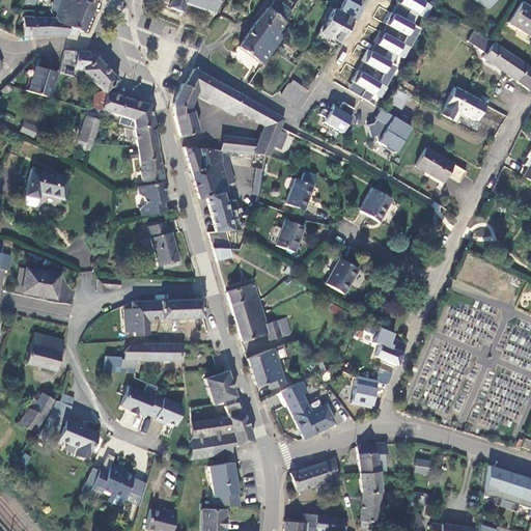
[(80,32),(90,4),(81,0),(59,0),(51,20),(73,29),(80,32)]
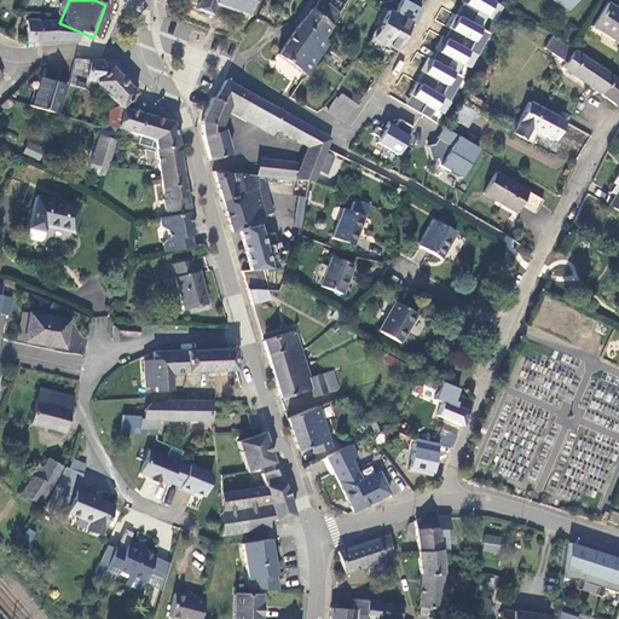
[(198,0),(200,0),(196,11),(210,16),(214,5),(229,11),(229,13),(232,15),(233,12),(246,17),(247,18),(249,18),(248,13),(252,0),(198,0)]
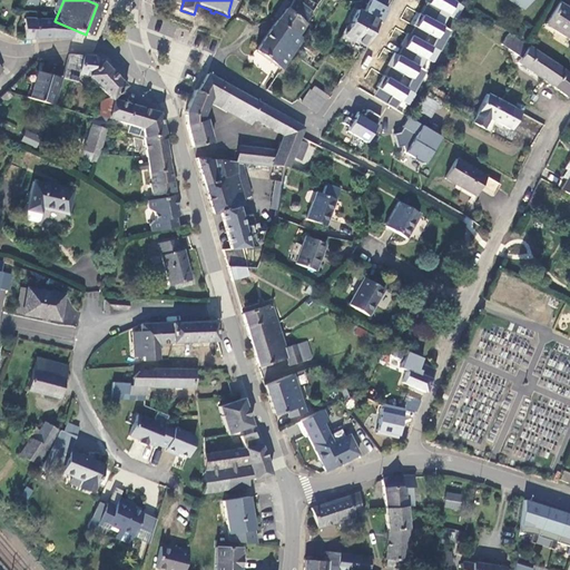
[(373,96),(404,112),(431,61),(434,64),(452,30),(444,26),(449,16),(455,19),(463,3),(458,0),(424,0),(424,2),(428,5),(422,15),(415,11),(410,23),(438,38),(434,45),(409,31),(399,49),(396,48),(387,66),(412,79),(410,85),(385,72),(373,96)]
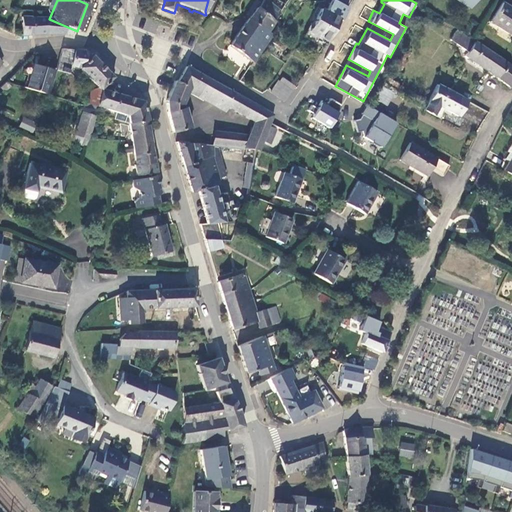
[(511,8),(504,3),(491,22),(511,35),(511,8)]
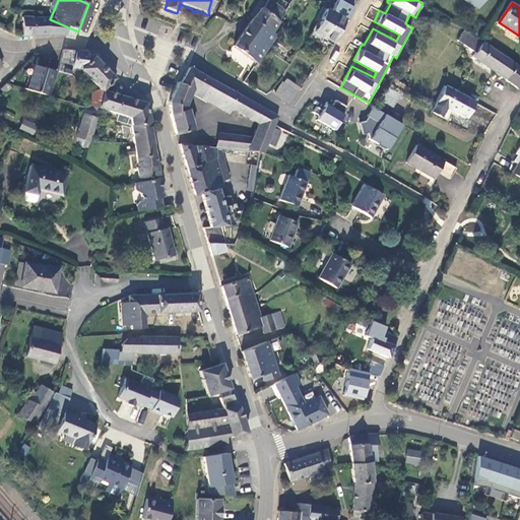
[(275,34),(270,30),(278,19),(260,7),(252,17),(233,45),(256,61),(275,34)]
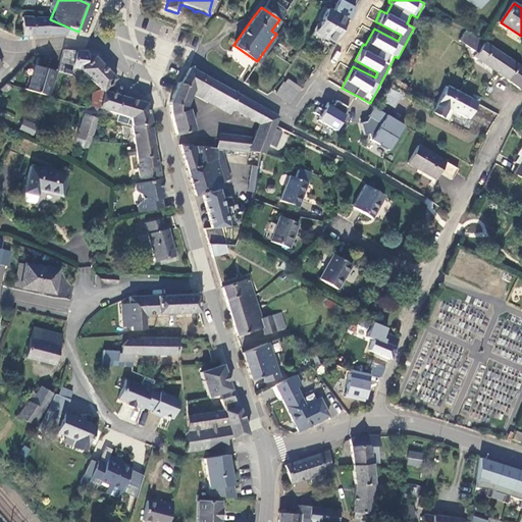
[(346,18),(328,9),(315,32),(330,41),(332,42),(346,18)]
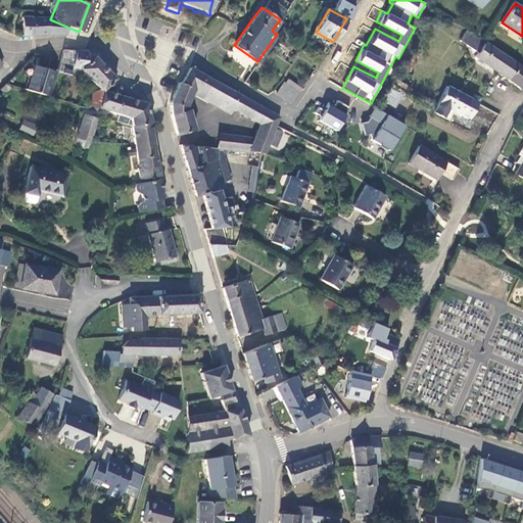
[(21,35),(69,35),(72,29),(50,19),(22,18),(21,35)]
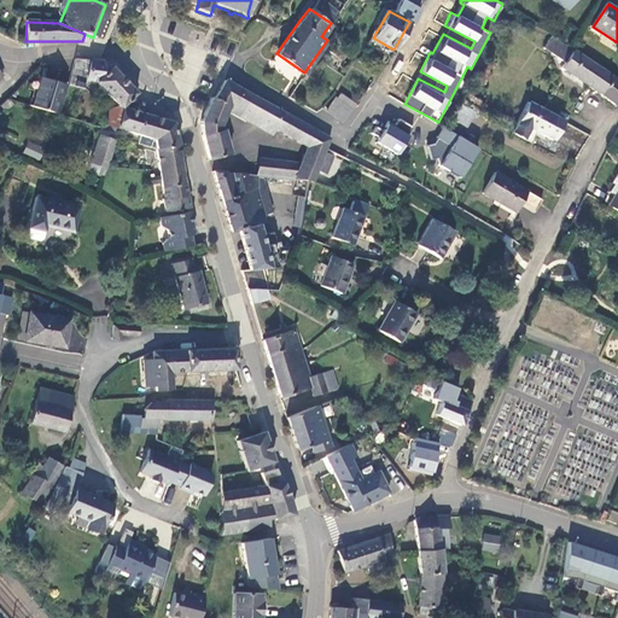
[(546,46),(566,62),(573,51),(553,36),(546,46)]
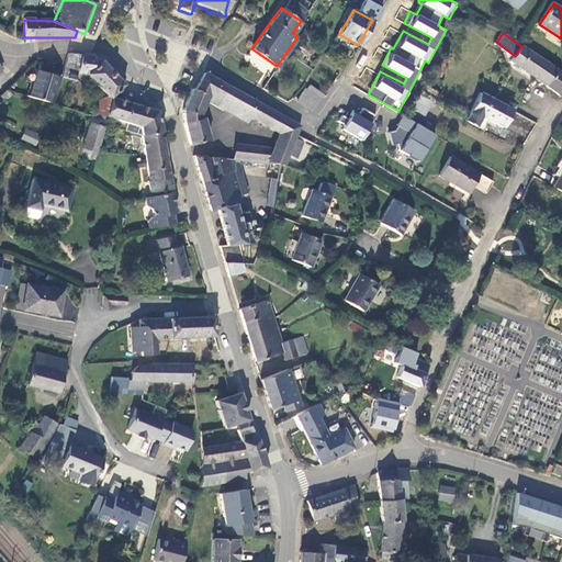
[(356,44),(339,34),(335,42),(351,52),(356,44)]
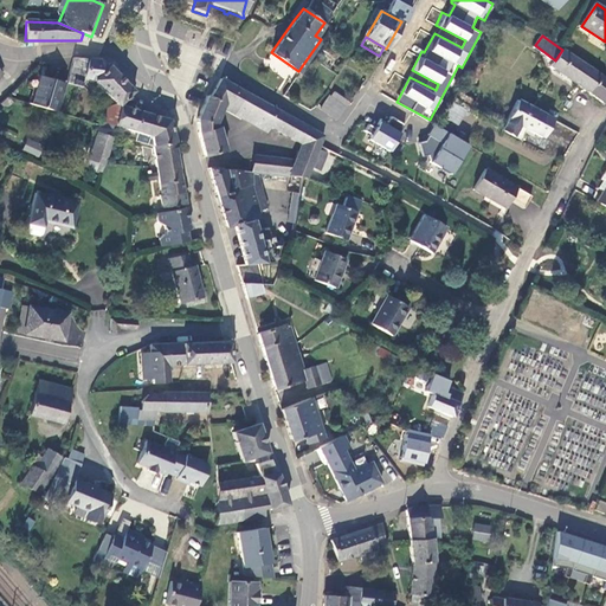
[(550,66),(601,102),(605,95),(605,79),(562,50),(555,60),(550,66)]
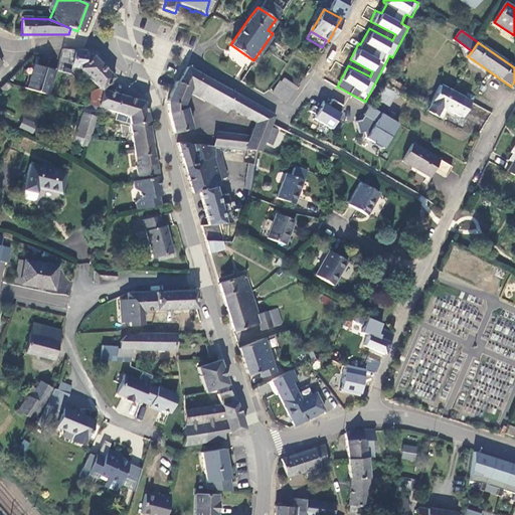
[(101,92),(113,79),(92,57),(83,52),(62,50),(58,72),(63,73),(64,70),(68,71),(70,73),(71,67),(78,69),(100,91),(101,92)]
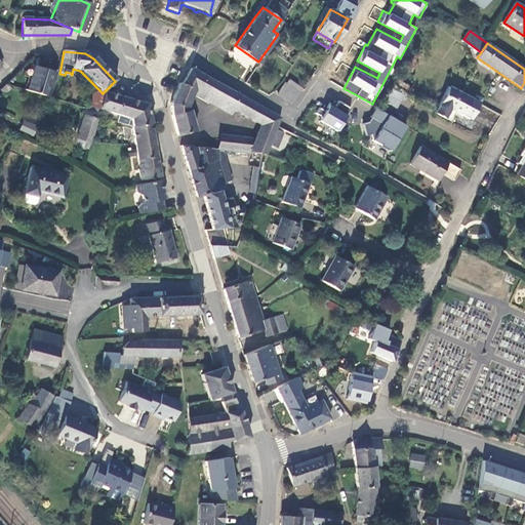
[(33,66),(26,90),(48,96),(55,72),(33,66)]
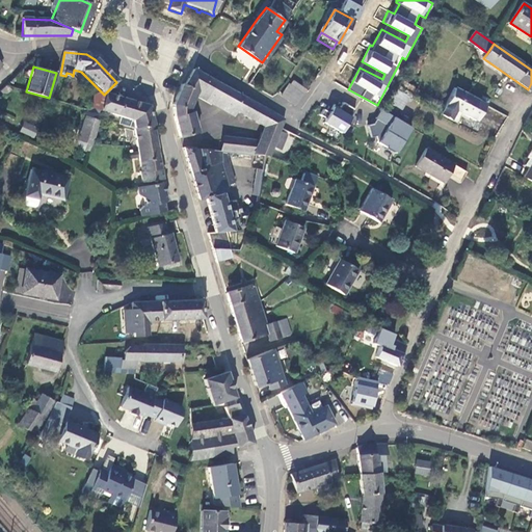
[(258,140),(251,154),(266,154),(271,144),(281,128),(286,117),(242,95),(194,71),(184,86),(197,92),(200,94),(200,96),(234,112),(235,110),(265,126),(258,140)]
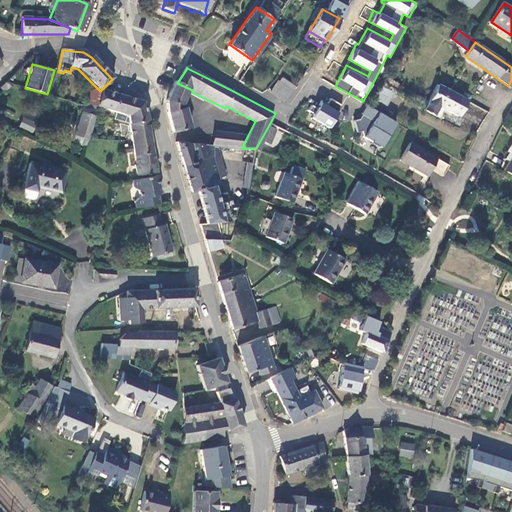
[(278,80),(270,91),(285,102),(287,99),(293,89),(295,86),(282,77),(279,81),(278,80)]
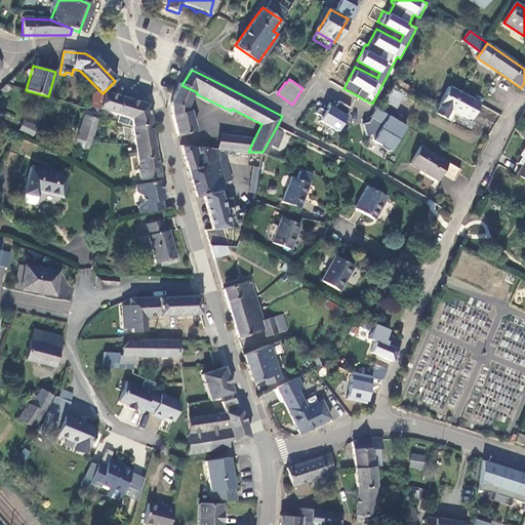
[(186,109),(195,91),(182,85),(179,85),(172,104),(186,110),(186,109)]
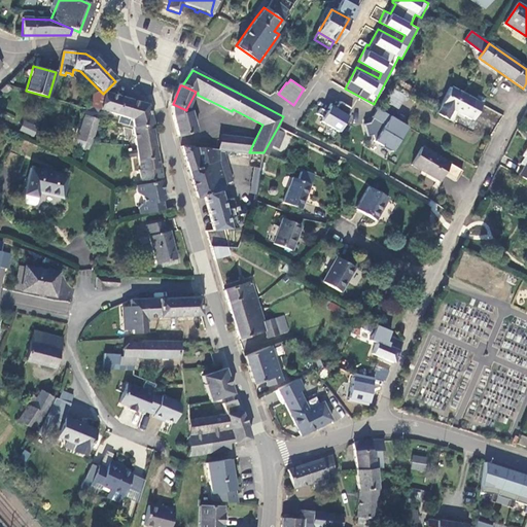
[(395,86),(387,100),(399,107),(408,94),(395,86)]
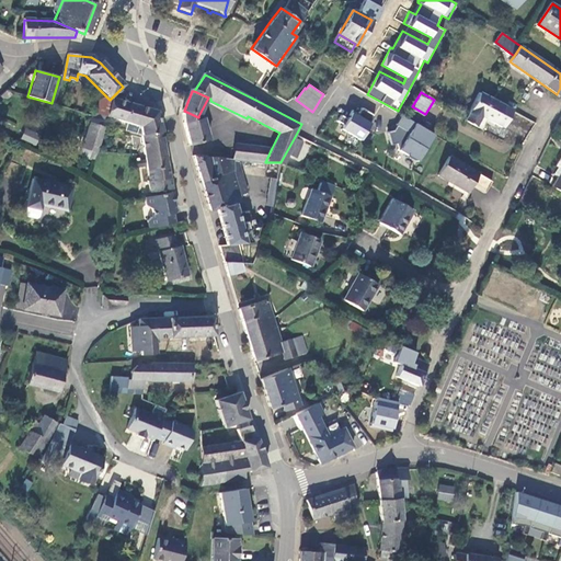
[(500,124),(507,107),(478,93),(464,119),(478,126),(482,116),(500,124)]
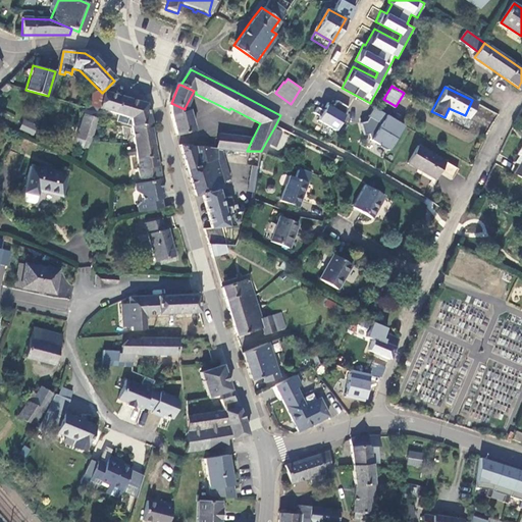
[(299,91),(293,101),(298,105),(305,95),(299,91)]
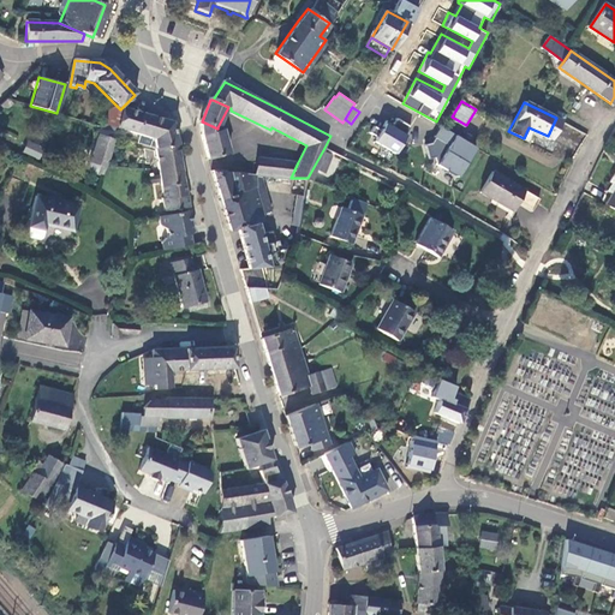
[(121,111),(120,109),(119,108),(109,112),(105,125),(115,129),(121,111)]
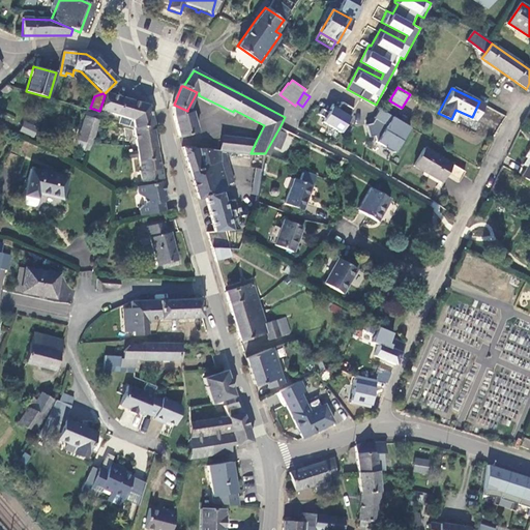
[(131,121),(134,129),(151,126),(146,107),(105,95),(99,111),(117,116),(131,121)]
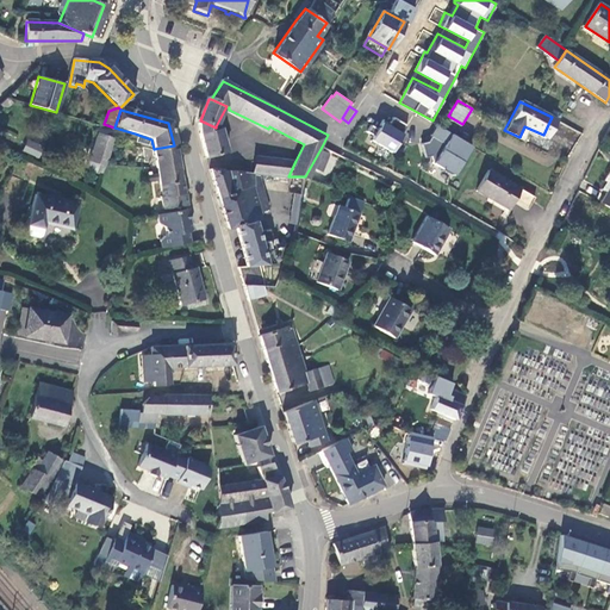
[(219,129),(216,126),(216,128),(200,120),(199,123),(200,138),(206,160),(226,154),(221,134),(219,129)]
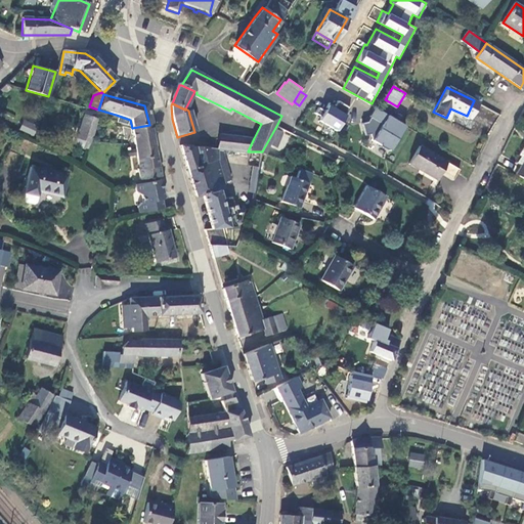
[(348,115),(329,104),(320,119),(340,129),(348,115)]
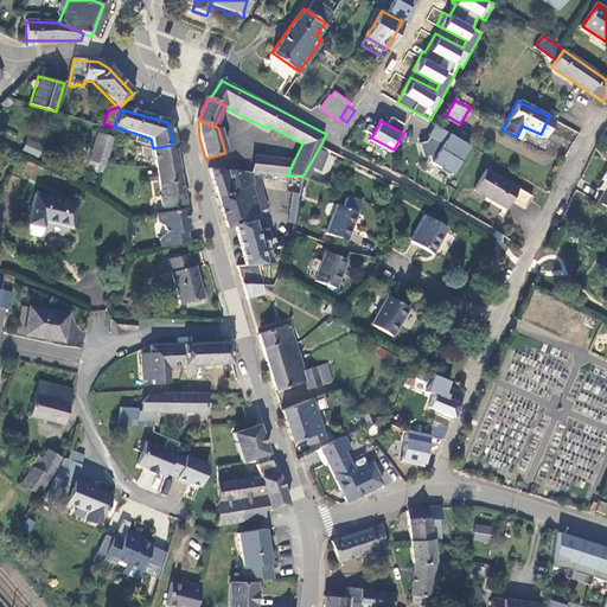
[(472,147),(435,122),(427,135),(443,146),(434,160),(454,173),(472,147)]
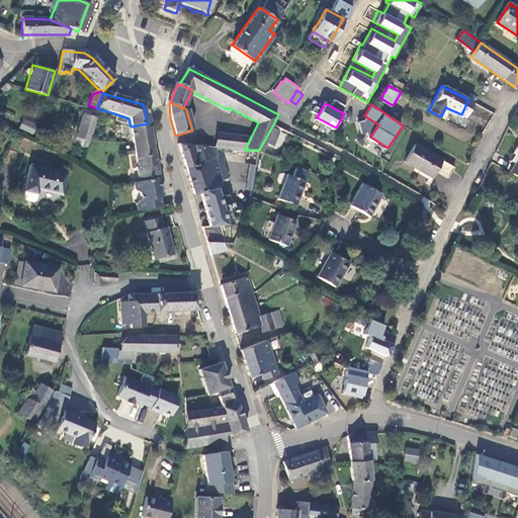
[(74,137),(87,142),(88,138),(95,118),(85,114),(86,111),(84,110),(74,137)]
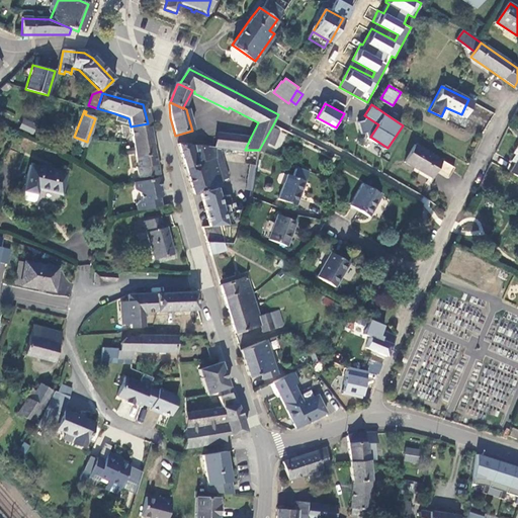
[(114,113),(112,121),(131,126),(128,118),(114,113)]
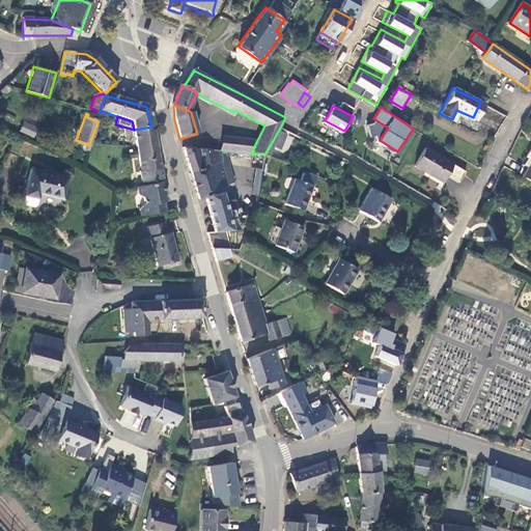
[(24,121),(20,132),(34,137),(38,127),(24,121)]
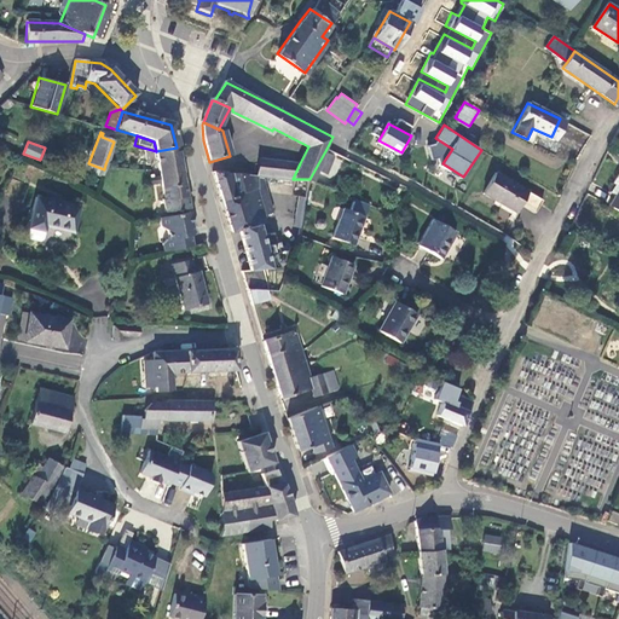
[(156,151),(162,187),(183,185),(177,148),(156,151)]
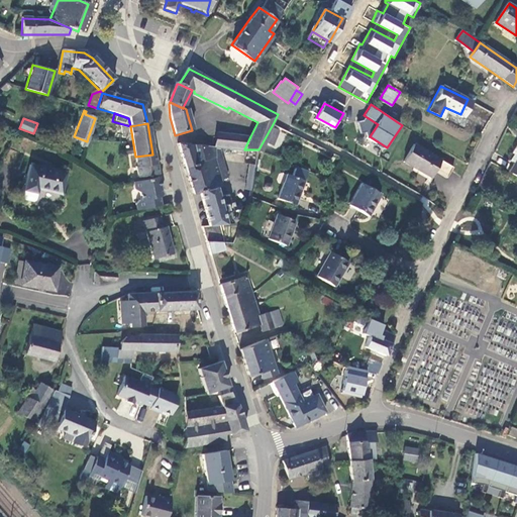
[(277,129),(279,126),(273,124),(264,140),(272,144),(279,130),(277,129)]
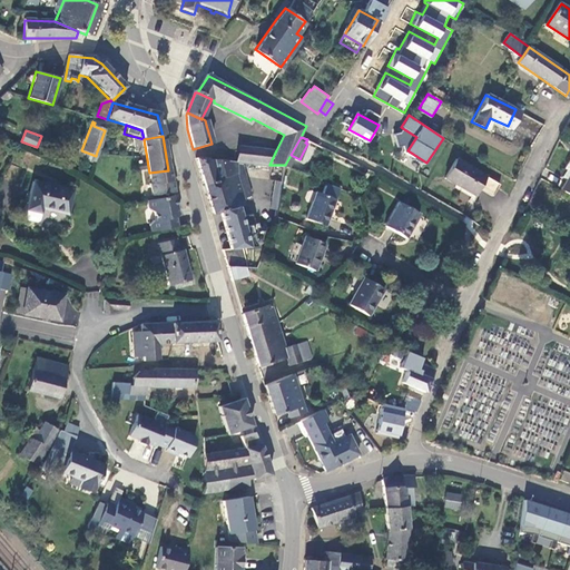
[(236,160),(236,163),(242,163),(269,165),(276,150),(237,147),(237,155),(236,160)]
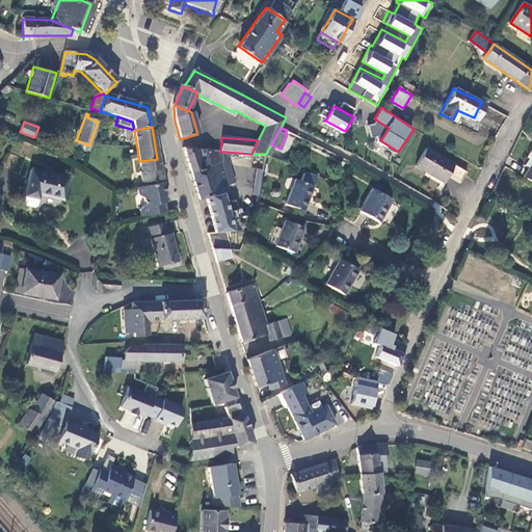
[(464,169),(427,147),(416,165),(441,180),(445,173),(458,180),(464,169)]
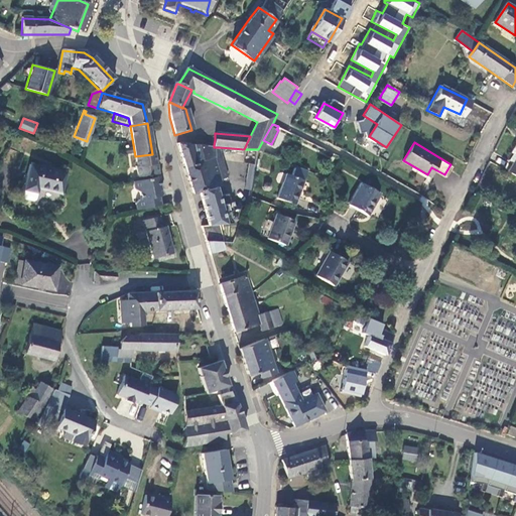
[(515,144),(511,153),(513,155),(509,161),(513,163),(507,172),(515,177),(515,144)]
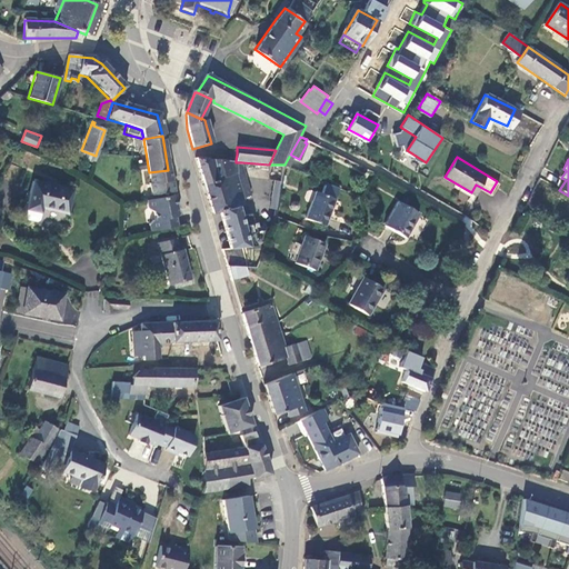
[(203,186),(215,183),(208,161),(196,160),(203,186)]
